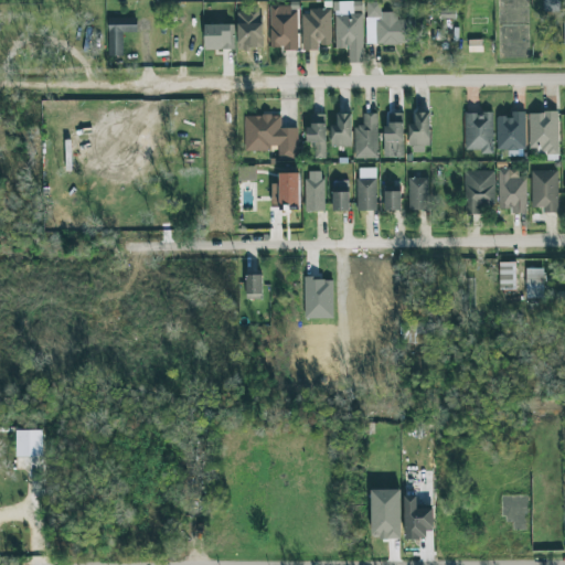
[(558,0),(542,0),(543,12),(560,12),(558,0)]
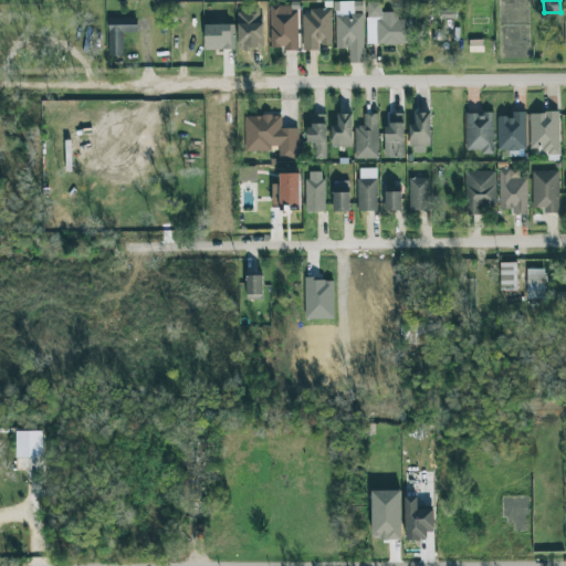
[(364,63),(363,1),(334,2),(334,49),(349,49),(349,63),(364,63)]
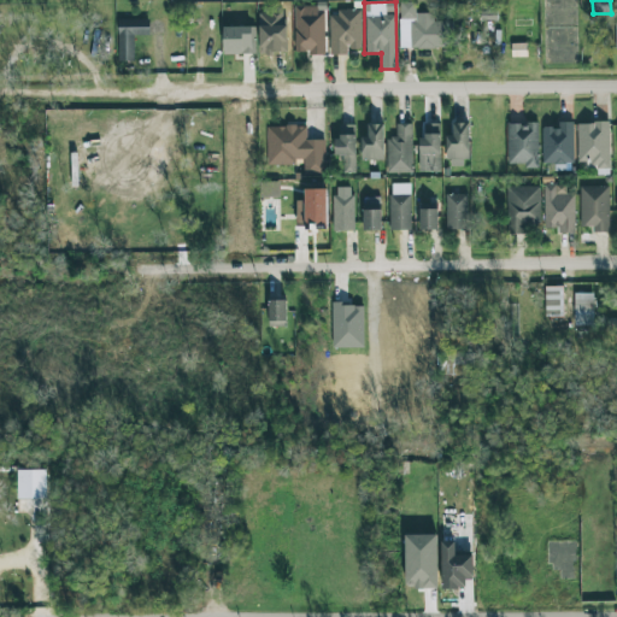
[(399,48),(453,48),(454,22),(441,22),(441,13),(416,13),(416,3),(400,3),(399,48)]
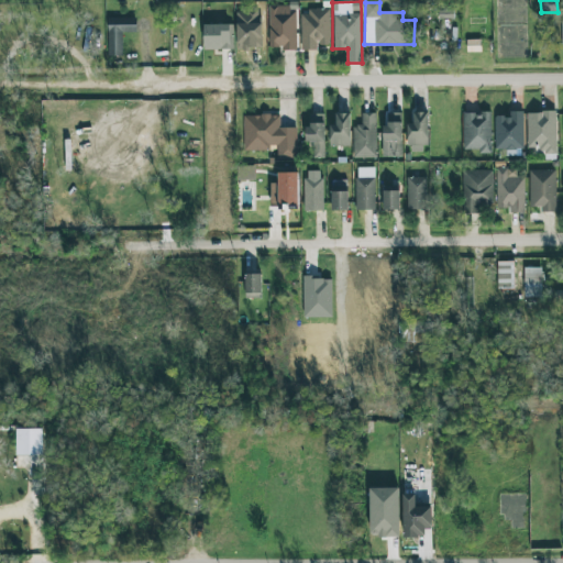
[(268,8),(268,47),(282,47),(282,51),(296,51),(296,8),(268,8)]
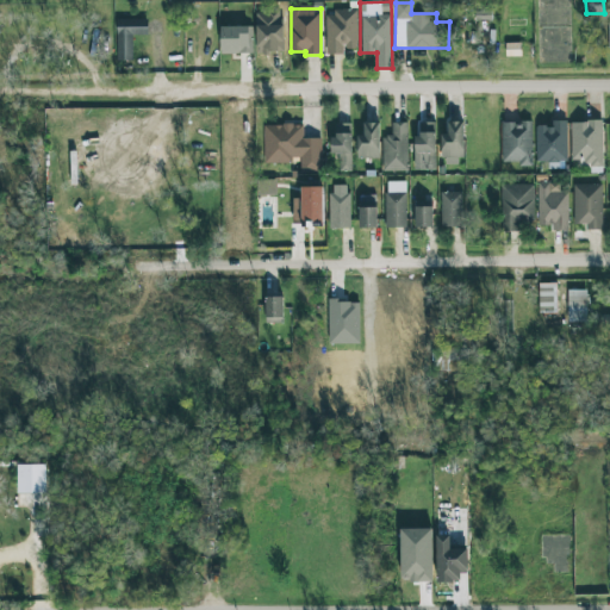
[(474,11),(475,20),(491,20),(491,10),(474,11)]
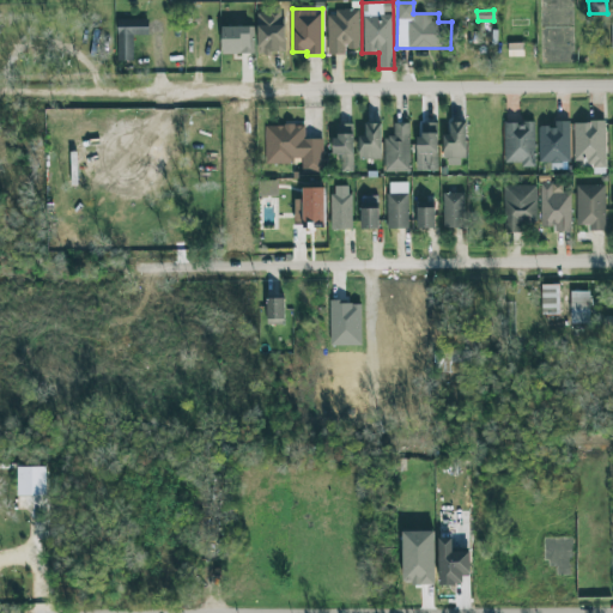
[(359,12),(328,12),(327,55),(346,55),(346,49),(359,50),(359,12)]
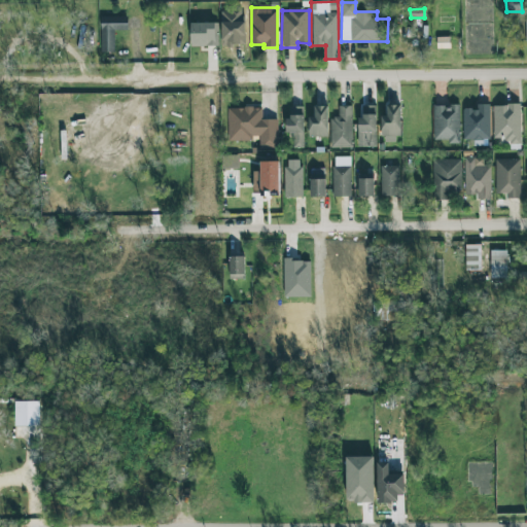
[(101,16),(100,53),(114,53),(114,31),(128,31),(128,18),(101,16)]
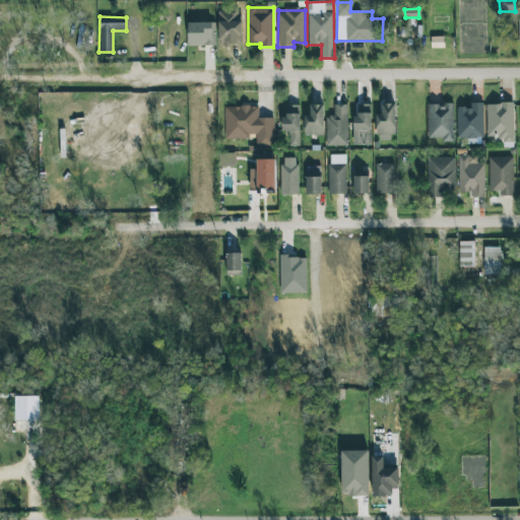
[(188,23),(188,46),(215,46),(214,22),(188,23)]
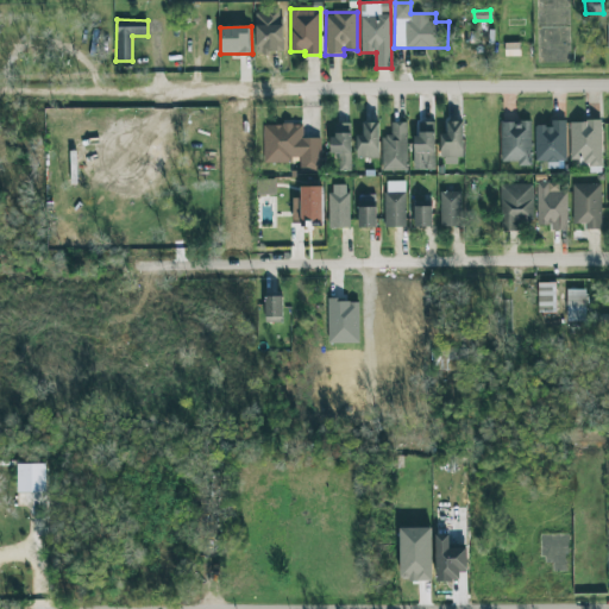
[(535,126),(535,162),(566,162),(565,120),(553,121),(553,126),(535,126)]
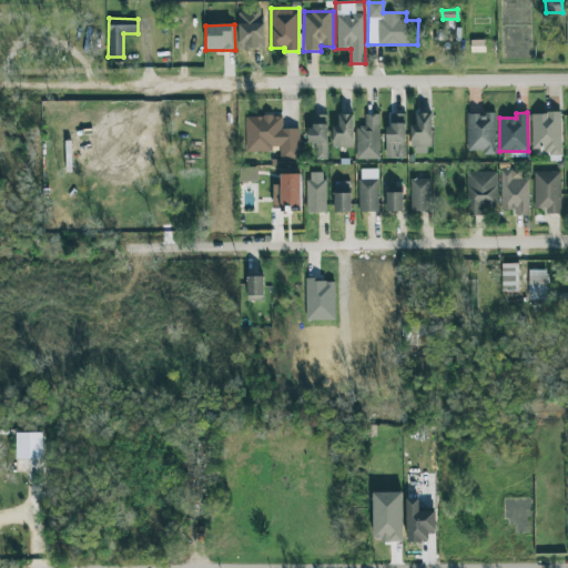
[(432,113),(416,113),(416,124),(412,124),(412,151),(432,150),(432,113)]
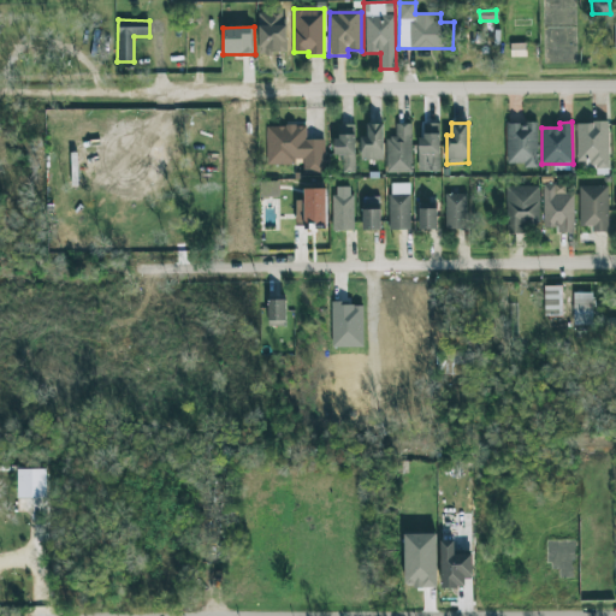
[(507,166),(538,166),(537,123),(505,123),(507,166)]
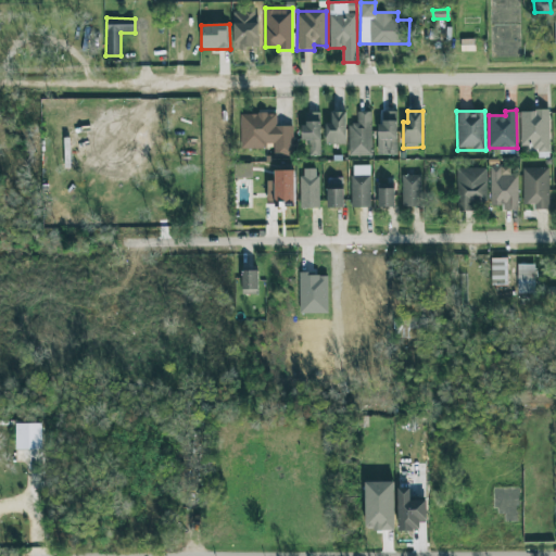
[(520,111),(521,150),(550,150),(548,111),(520,111)]
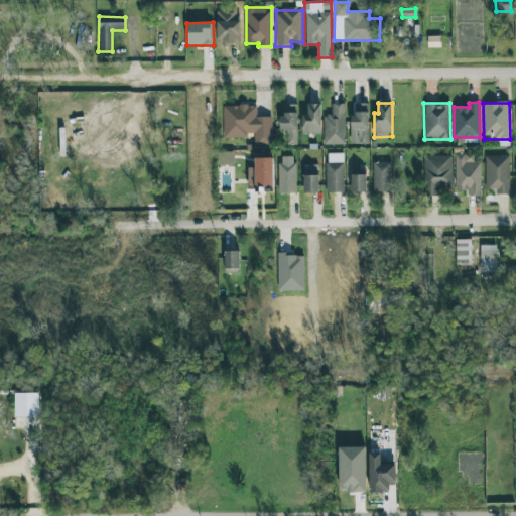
[(297,104),(284,104),(284,115),(280,115),(280,130),(286,130),(286,144),(297,144),(297,104)]
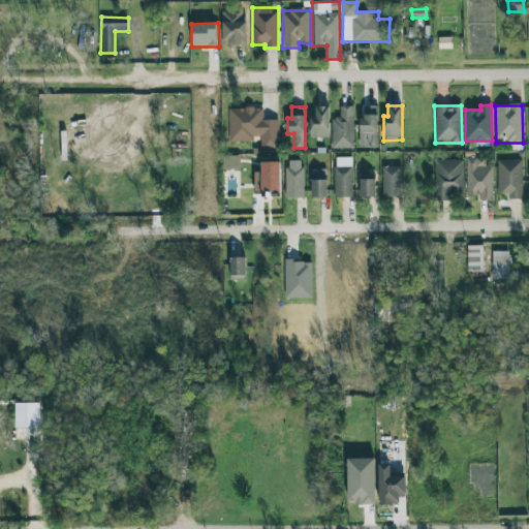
[(329,137),(330,106),(315,106),(315,119),(310,119),(310,136),(329,137)]
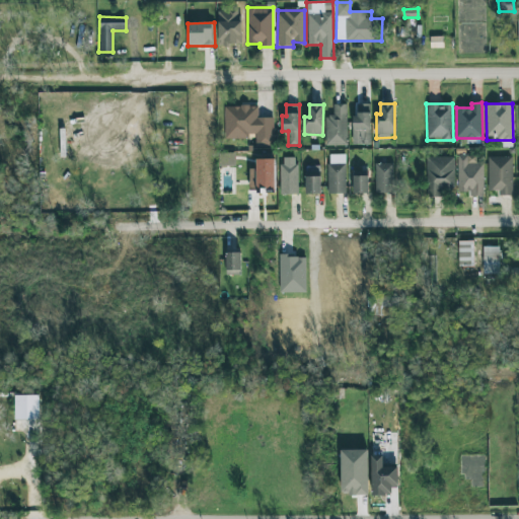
[(325,146),(347,146),(347,104),(334,104),(334,116),(325,116),(325,146)]
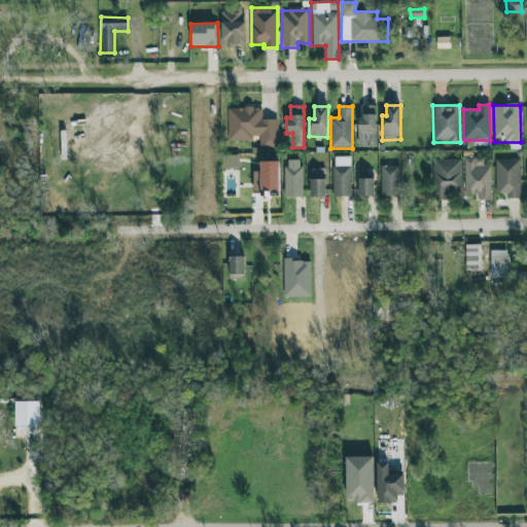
[(376,132),(377,106),(362,106),(362,117),(358,117),(358,132),(376,132)]
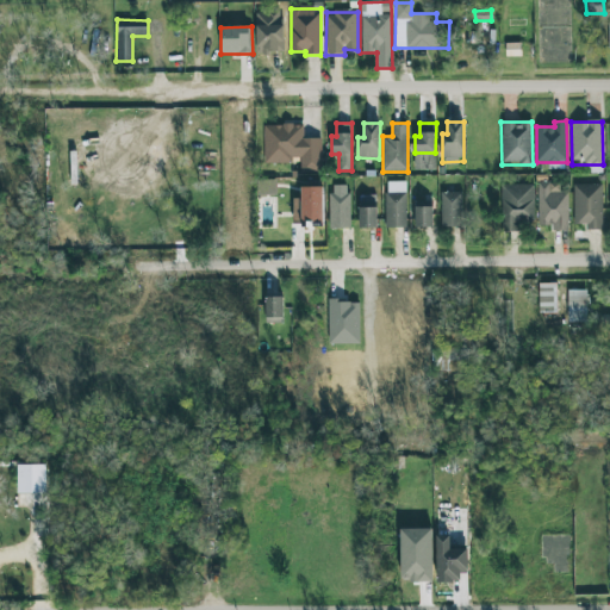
[(322,138),(304,138),(304,125),(263,125),(265,162),(300,161),(300,172),(322,172),(322,138)]
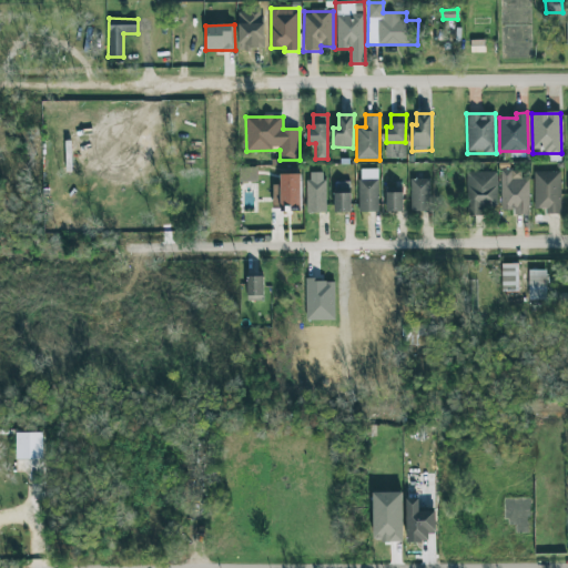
[(406,159),(405,143),(394,143),(394,159),(406,159)]
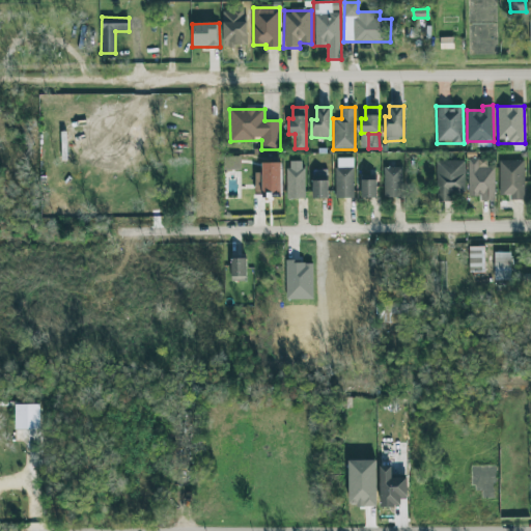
[(353,159),(335,159),(336,198),(354,198),(353,159)]
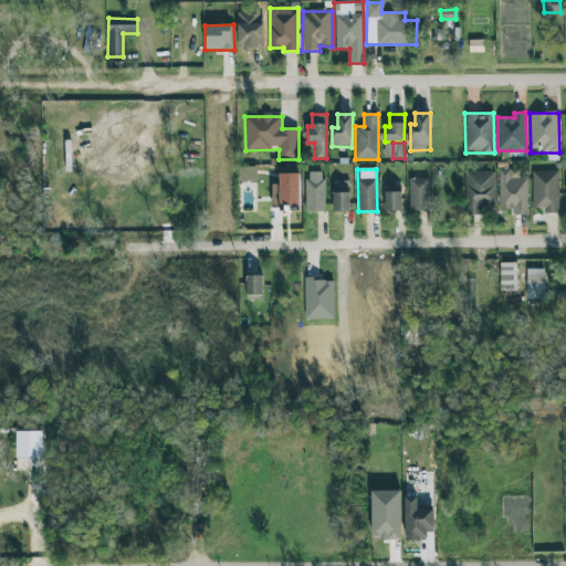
[(527,178),(519,178),(520,169),(500,169),(499,209),(512,209),(512,213),(527,215),(527,178)]
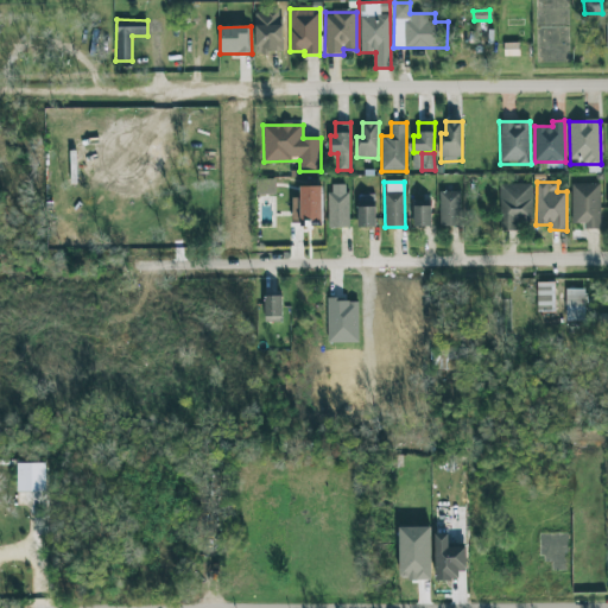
[(532,183),(499,184),(500,230),(517,230),(515,222),(532,221),(532,183)]
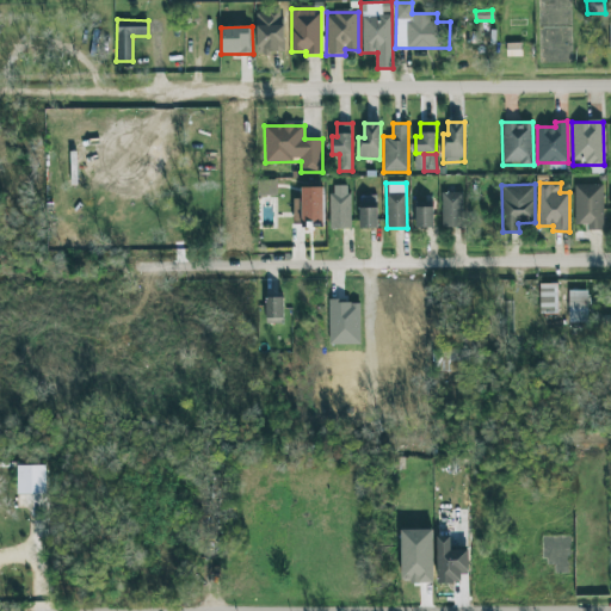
[(603,229),(604,185),(575,185),(574,224),(587,224),(587,229),(603,229)]
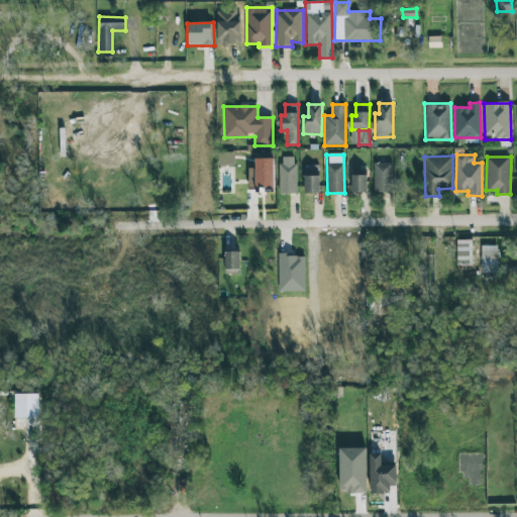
[(297,193),(296,158),(280,158),(280,194),(297,193)]
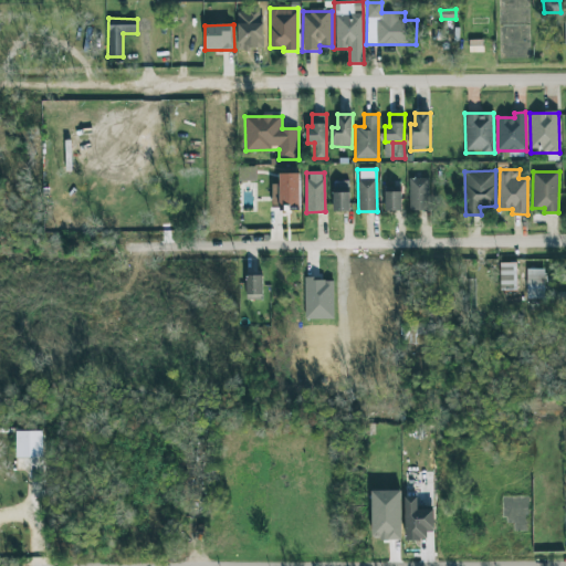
[(300,207),(300,174),(280,174),(280,185),(273,185),(272,207),(300,207)]
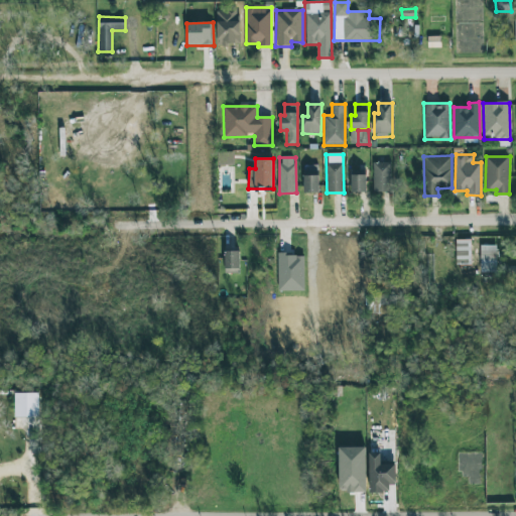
[(391,191),(390,162),(373,162),(373,192),(391,191)]
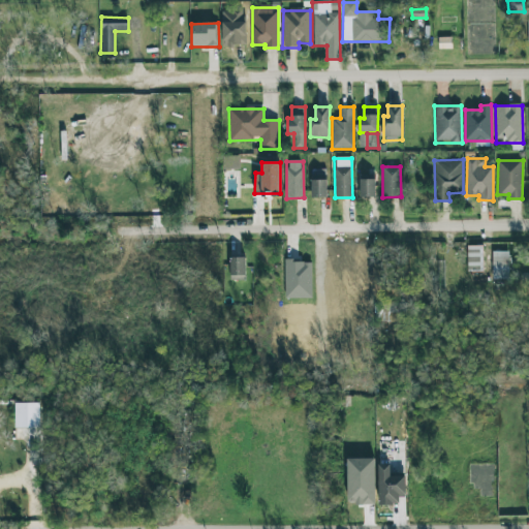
[(327,169),(311,169),(312,197),(328,197),(327,169)]
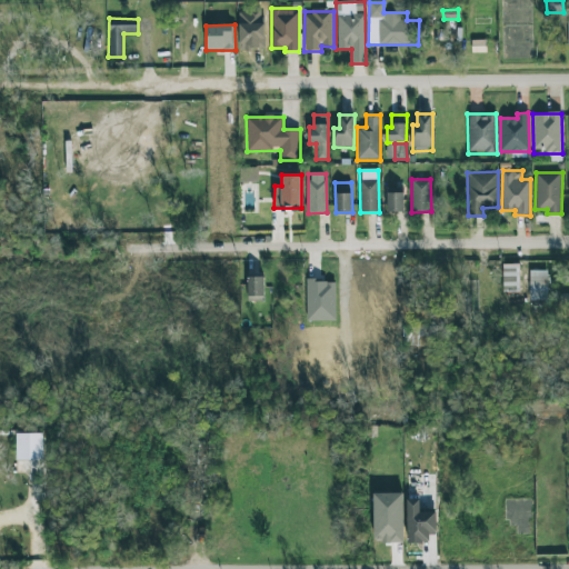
[(403,212),(403,192),(387,192),(387,212),(403,212)]
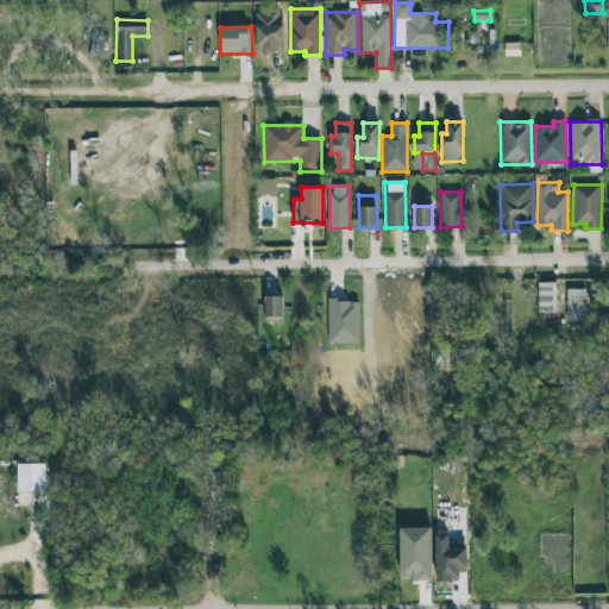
[(556,313),(556,283),(538,283),(539,313),(556,313)]
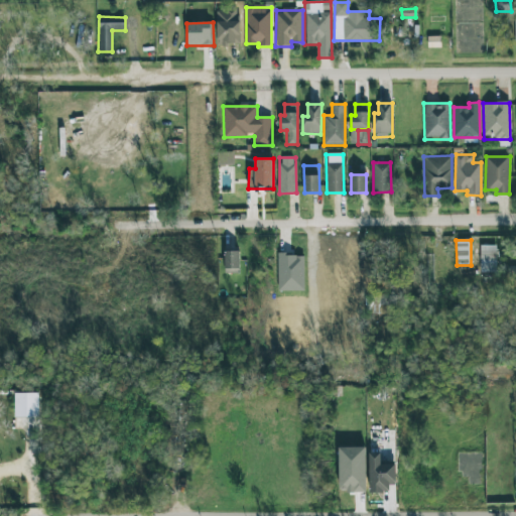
[(496,245),(480,246),(480,272),(496,272),(496,245)]
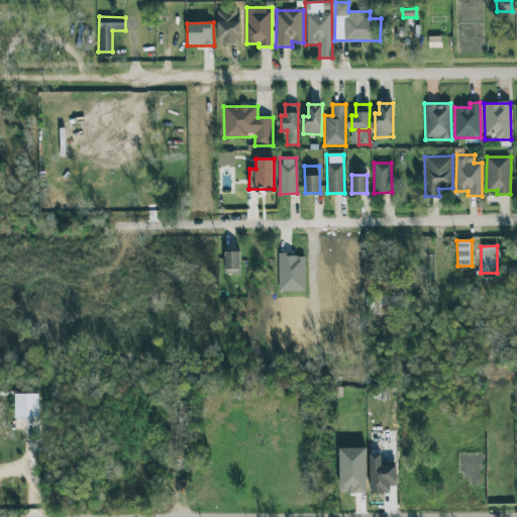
[(240,252),(225,251),(224,274),(239,274),(240,252)]
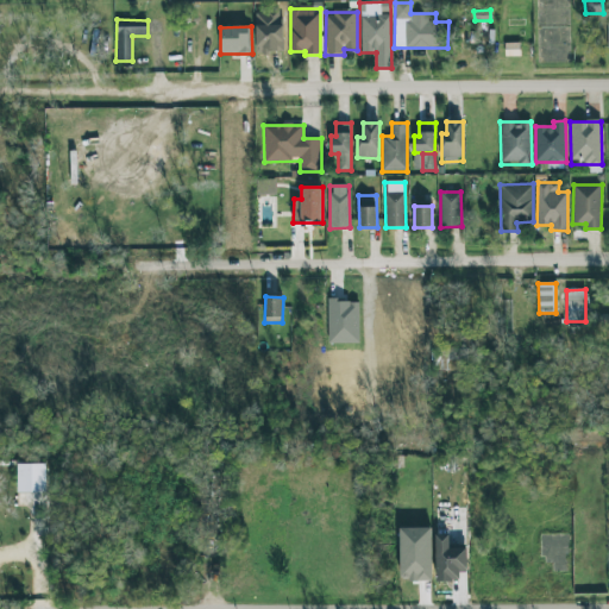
[(328,344),(359,343),(358,300),(327,301),(328,344)]
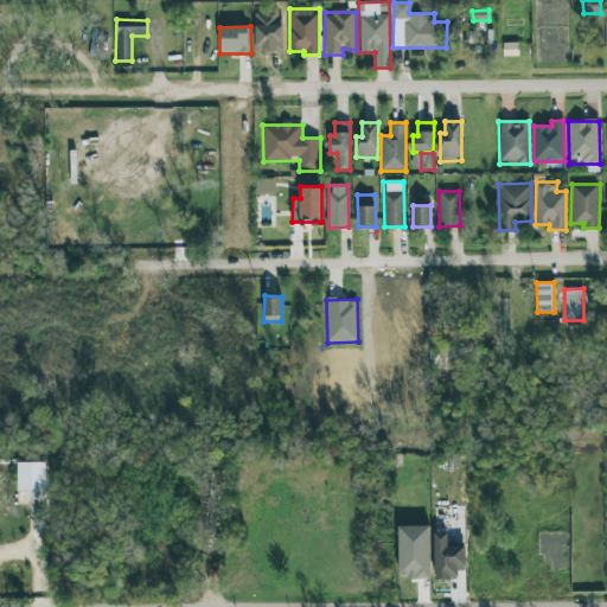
[(446,358),(465,359),(465,350),(433,347),(432,369),(446,370),(446,358)]
